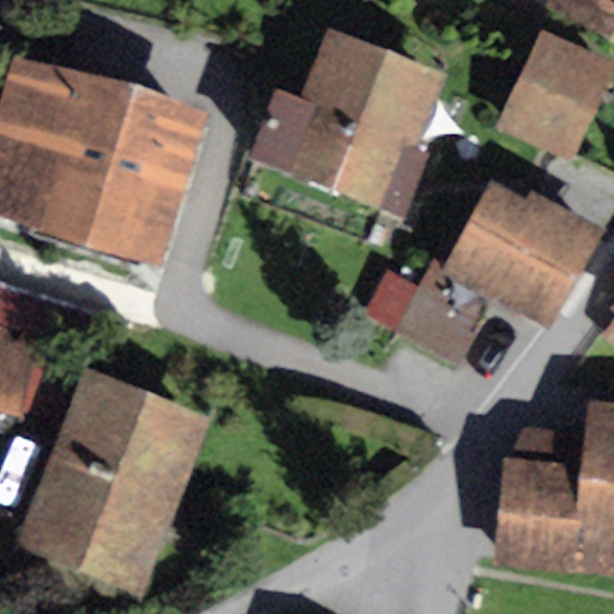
[(613,0),(548,0),(547,4),(546,5),(613,42),(613,0)]
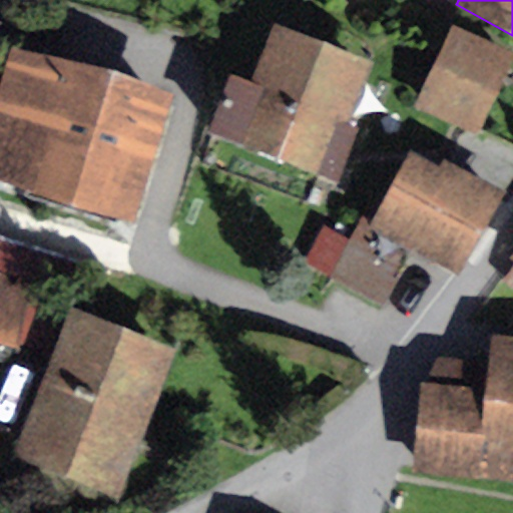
[(373,61),(274,23),(251,83),(230,75),(208,132),(338,181),(359,125),(350,121),(373,61)]
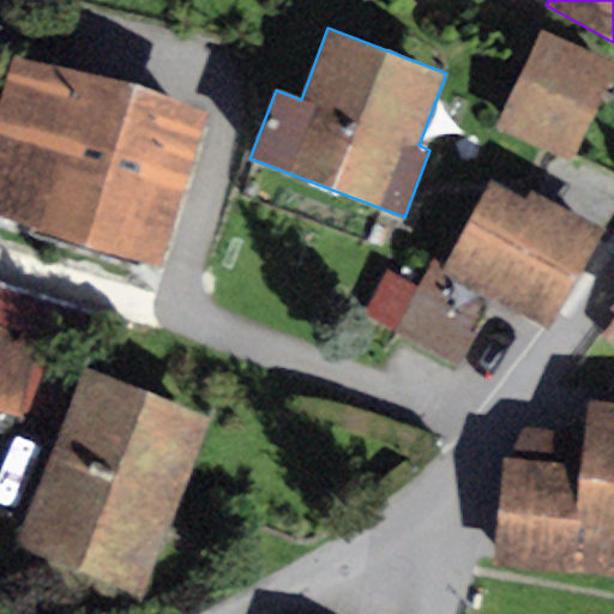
[(613,67),(613,62),(541,31),(498,128),(572,161),(613,67)]
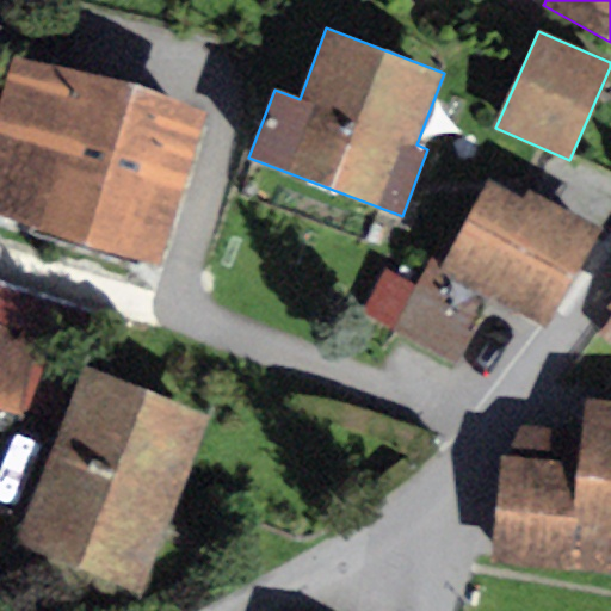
[(204,109),(7,54),(0,80),(0,216),(160,261),(204,109)]
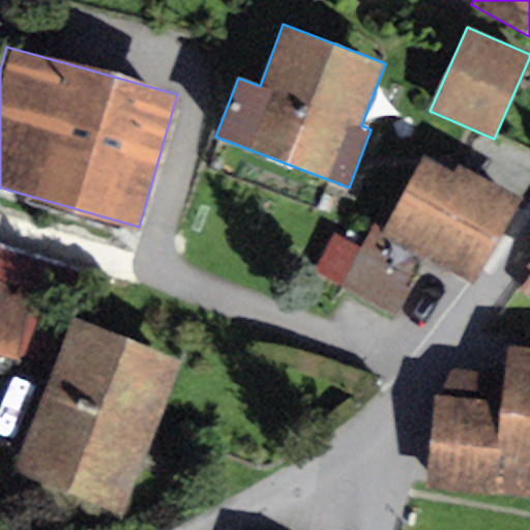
[(452,174),(420,157),(379,238),(369,232),(339,289),(395,318),(427,259),(474,284),(520,197),(457,165),(452,174)]
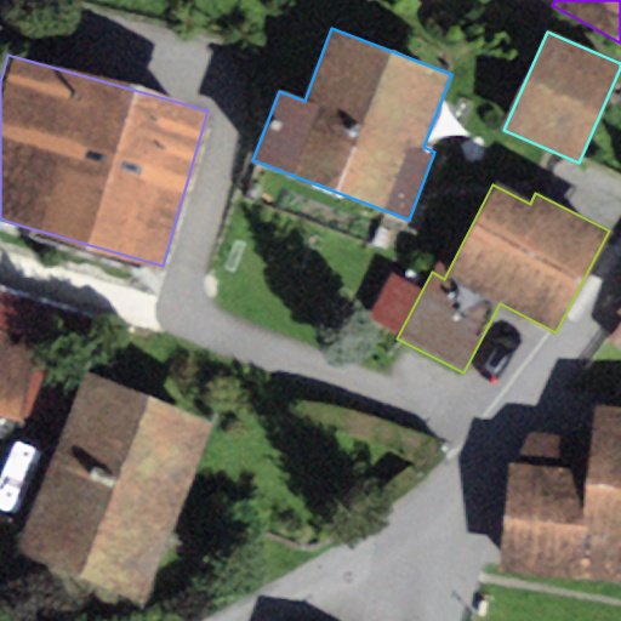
[(620,300),(613,311),(620,317),(605,337),(620,348),(620,300)]
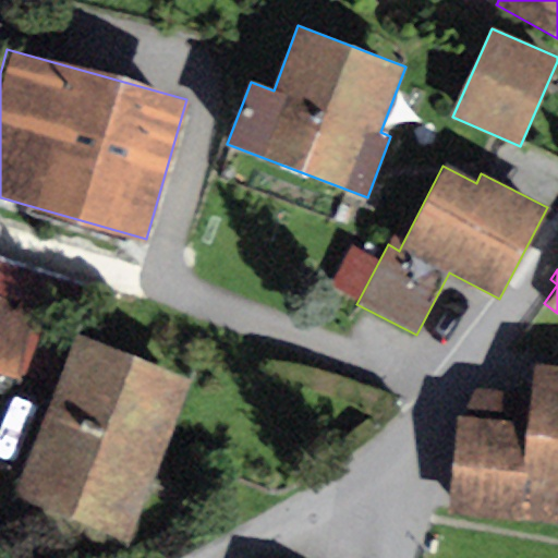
[(41,323),(0,310),(0,372),(25,377),(41,323)]
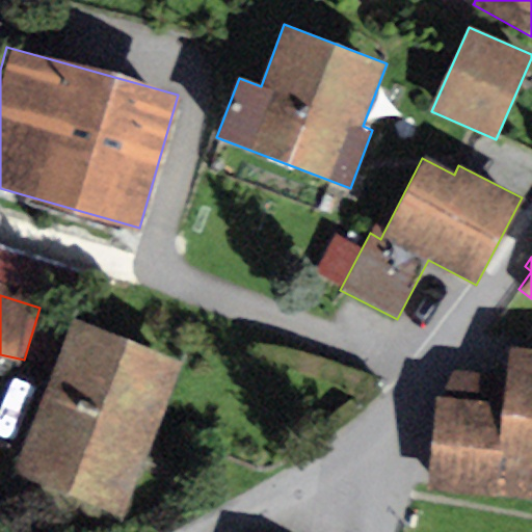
[(185,363),(74,319),(14,473),(125,516),(185,363)]
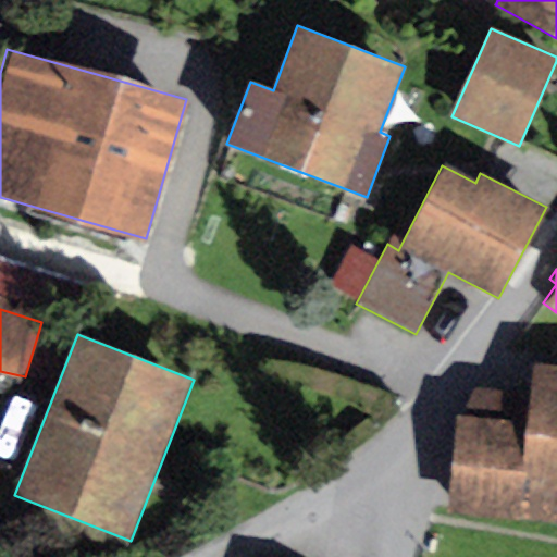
[(465,415),(454,413),(443,515),(556,525),(556,364),(533,362),(530,391),(475,387),(465,415)]
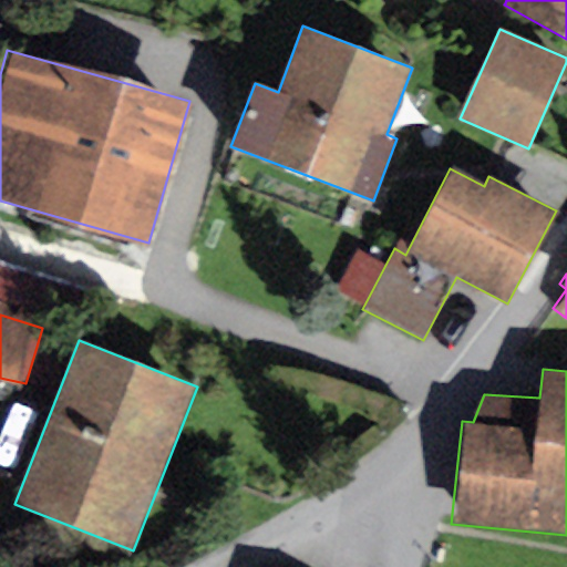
All buildings are outlined.
